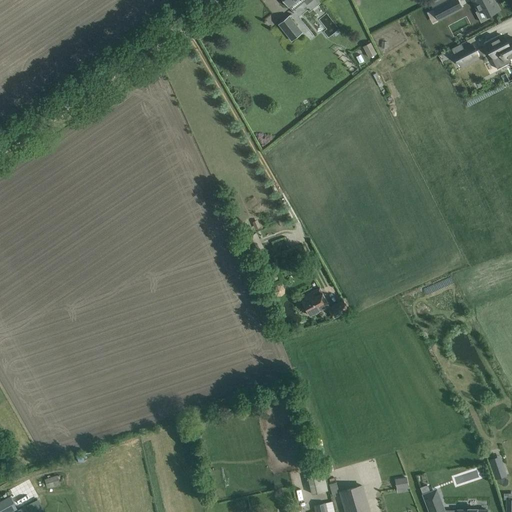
[(439,20),(462,8),(457,0),(447,0),(446,1),(432,8),(439,20)]
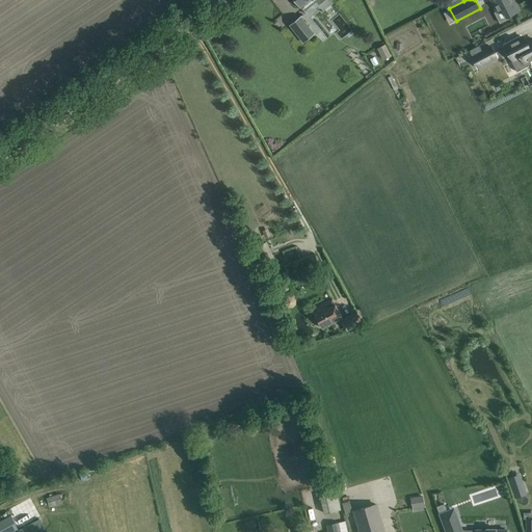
[(512,0),(490,0),(497,10),(495,11),(500,23),(508,19),(507,17),(519,10),(512,0)]
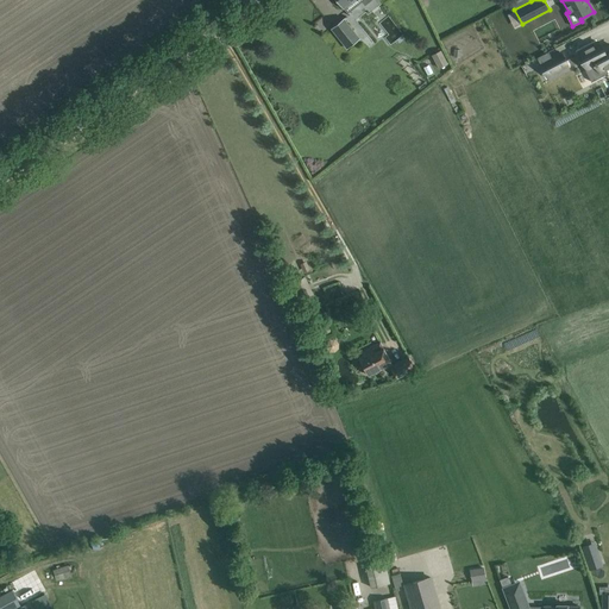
[(324,33),(331,27),(322,17),(315,23),(324,33)]
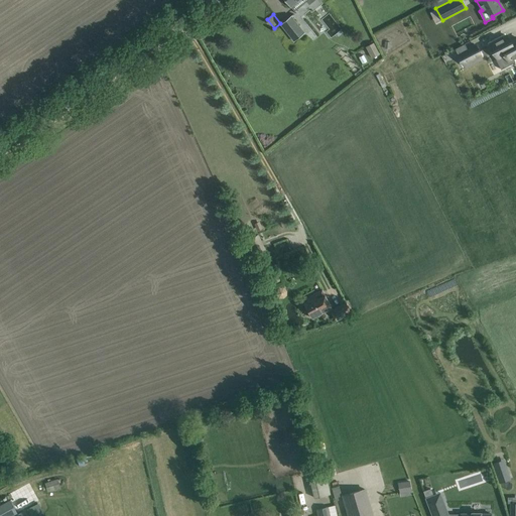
[(304,32),(290,15),(280,23),(293,40),(304,32)]
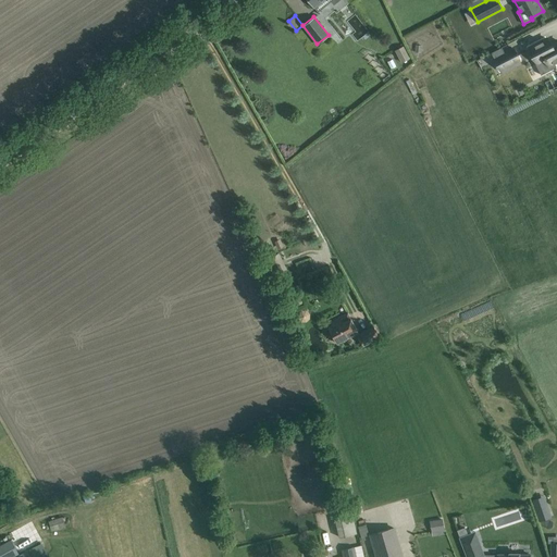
[(546,38),(529,47),(537,63),(535,64),(541,75),(547,71),(556,67),(554,63),(556,61),(556,40),(549,45),(546,38)]
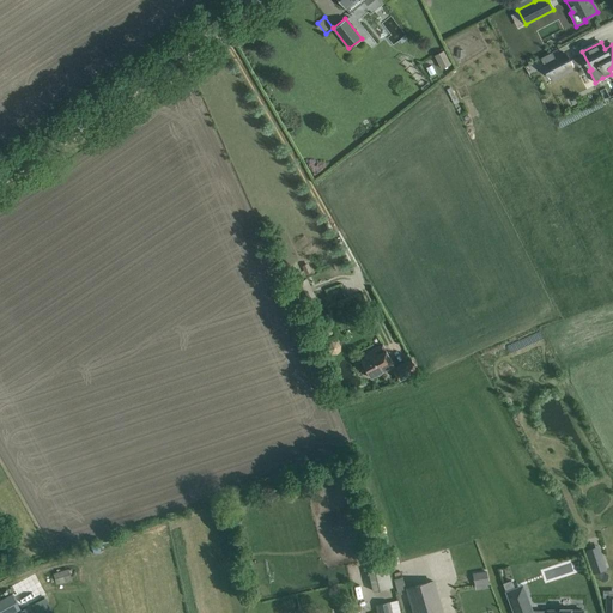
[(435,55),(442,68),(450,64),(443,50),(435,55)]
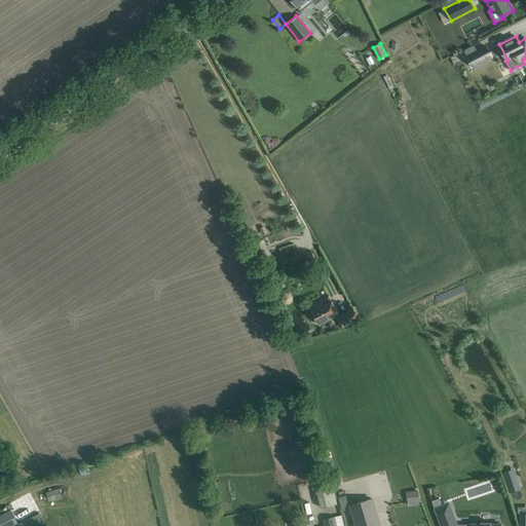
[(463,49),(473,67),(490,57),(485,46),(477,50),(474,44),(463,49)]
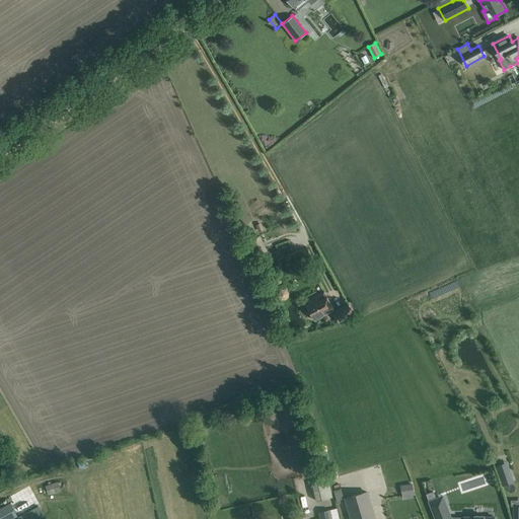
[(248,241),(256,256),(268,251),(260,235),(248,241)]
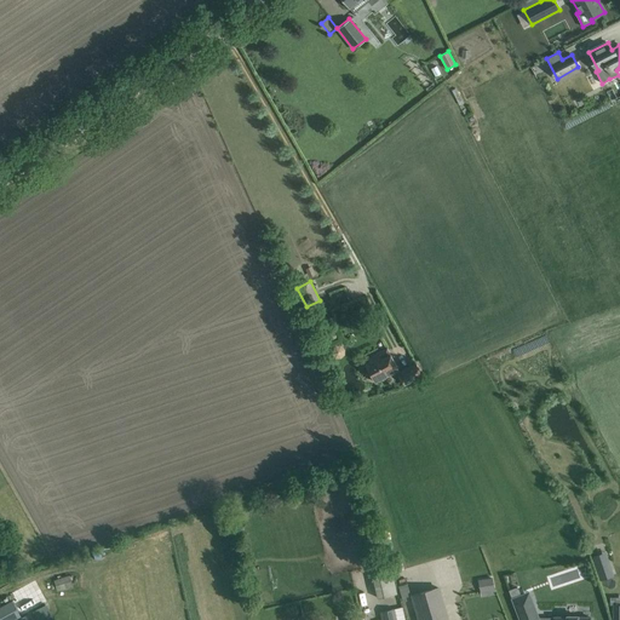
[(337,338),(334,329),(314,337),(317,345),(337,338)]
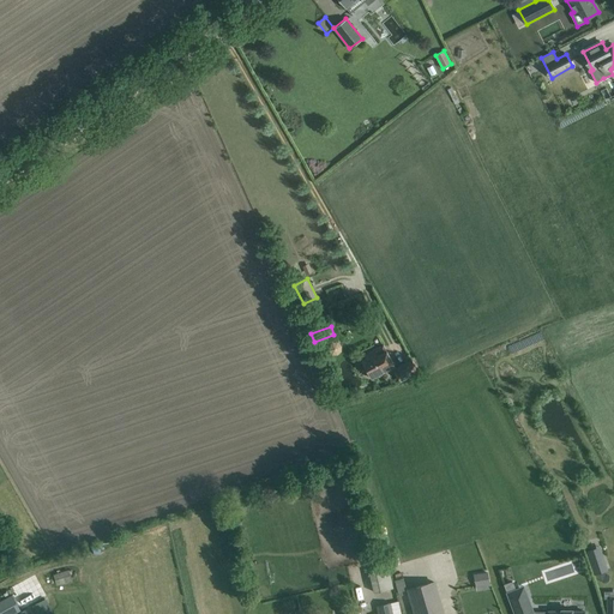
[(367,357),(361,360),(372,379),(395,366),(386,350),(384,344),(374,349),(366,354),(367,357)]
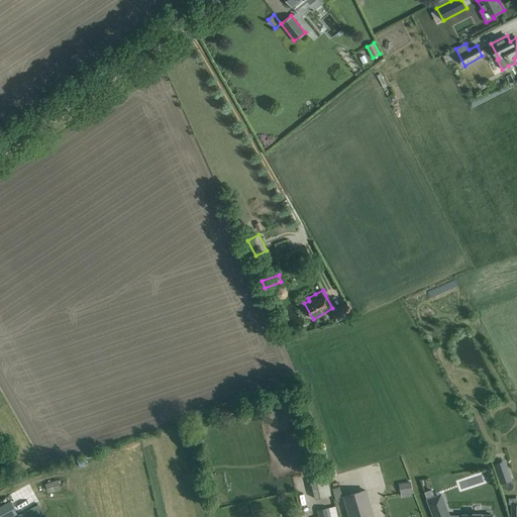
[(352,314),(345,302),(330,310),(337,321),(352,314)]
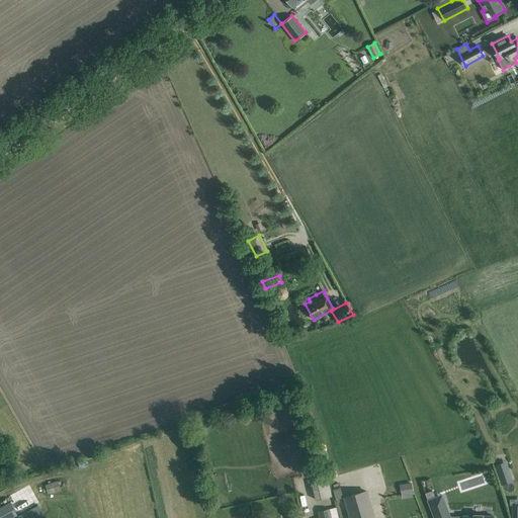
[(506,461),(495,465),(495,466),(501,485),(512,481),(506,464),(506,461)]
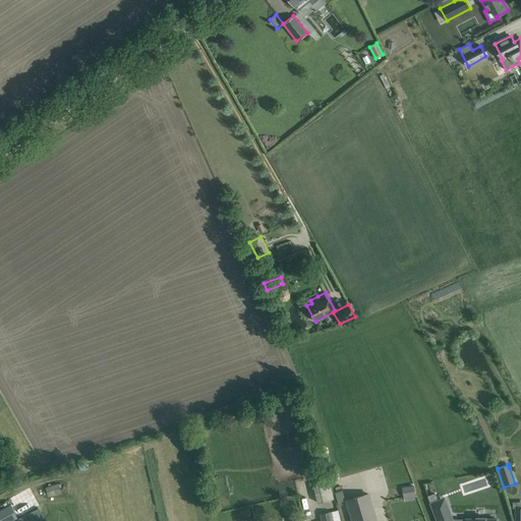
[(334,499),(330,481),(313,485),(317,502),(334,499)]
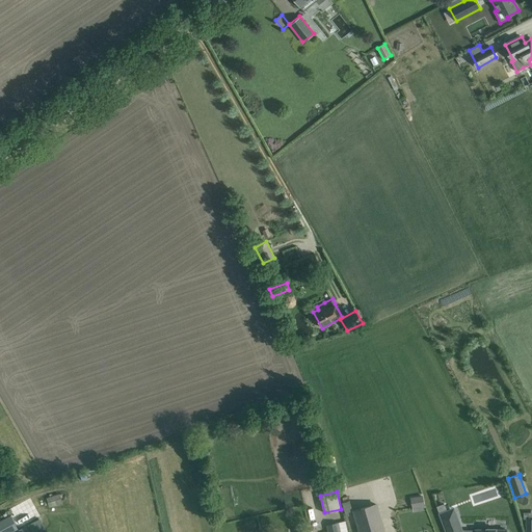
[(49,507),(62,503),(59,494),(46,498),(49,507)]
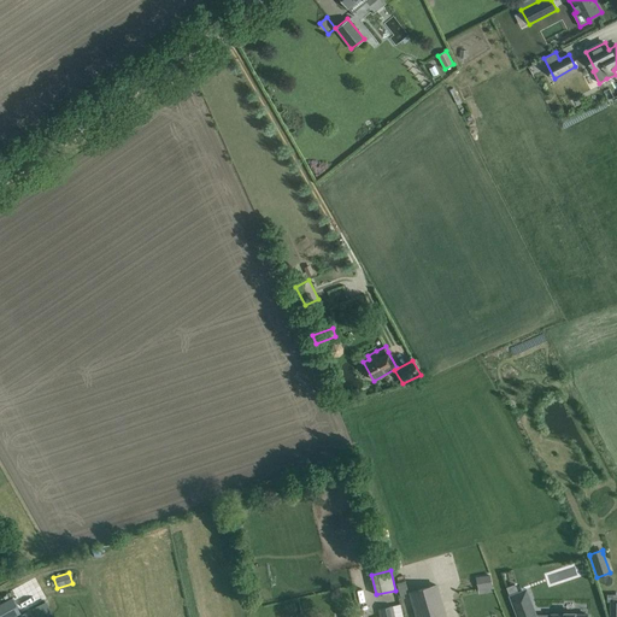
[(491,575),(477,577),(480,588),(492,586),(491,575)]
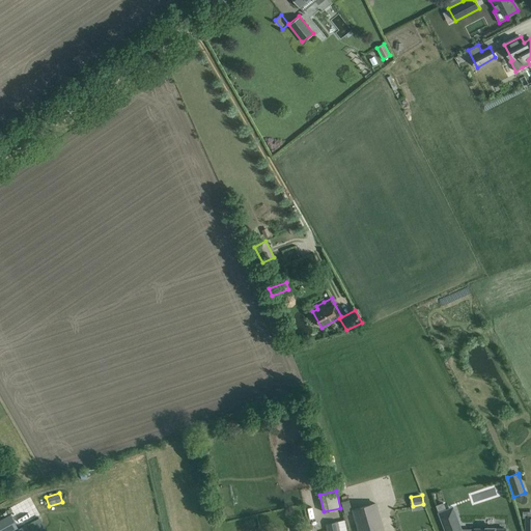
[(344,511),(352,510),(350,499),(342,501),(344,511)]
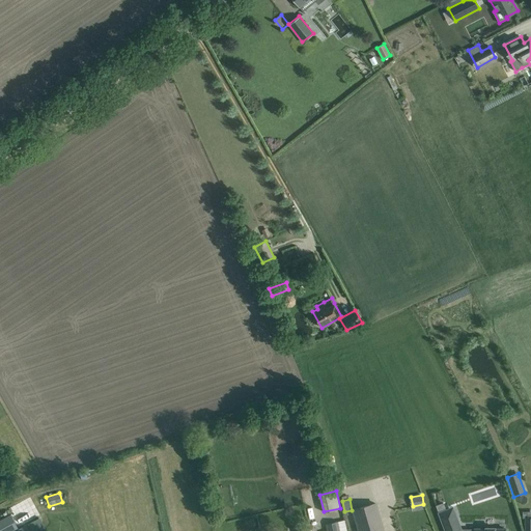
[(383,530),(374,502),(353,508),(359,530),(383,530)]
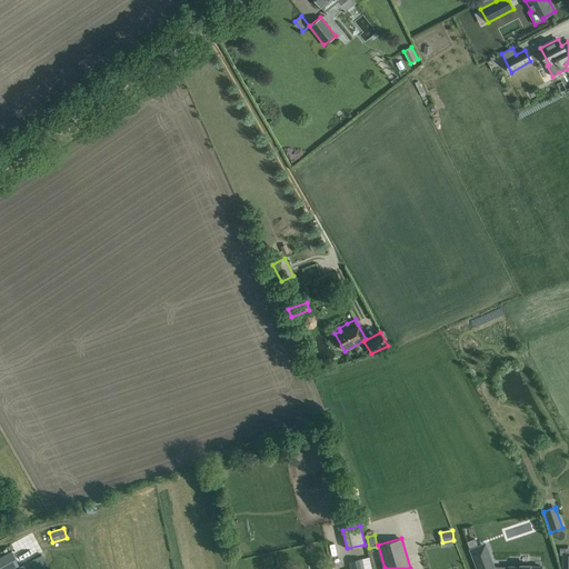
[(495,568),(489,553),(481,556),(478,546),(470,549),(477,568),(495,568)]
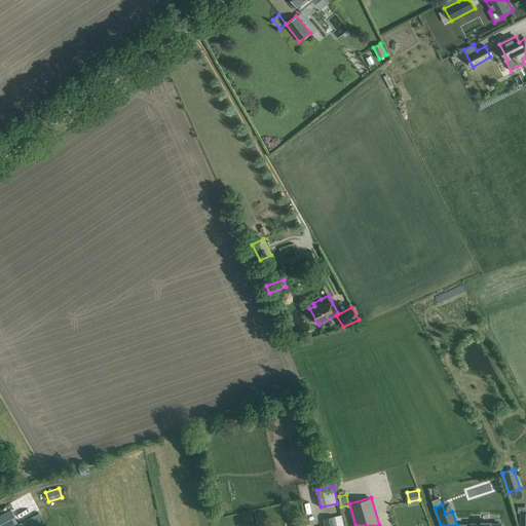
[(0,525),(10,525),(17,523),(10,510),(0,515),(0,525)]
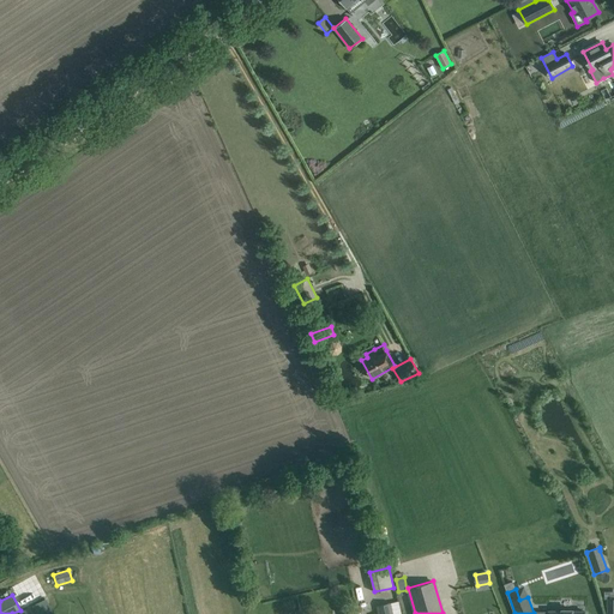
[(392,602),(378,606),(380,613),(379,613),(402,613),(398,601),(392,602)]
